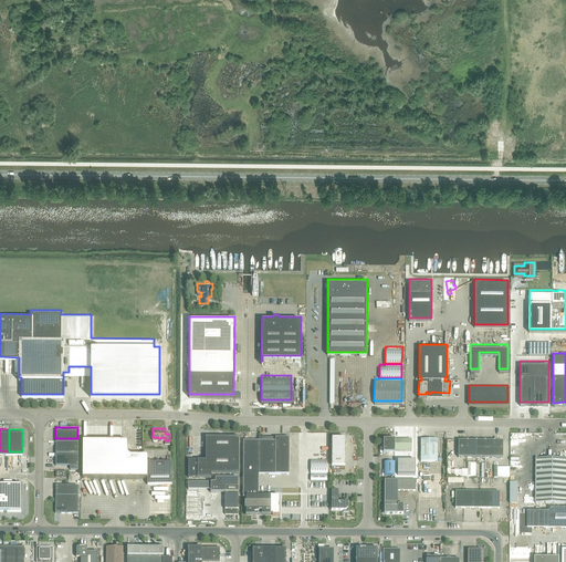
[(188,474),(211,474),(211,469),(239,469),(239,434),(206,433),(206,456),(188,456),(188,474)]
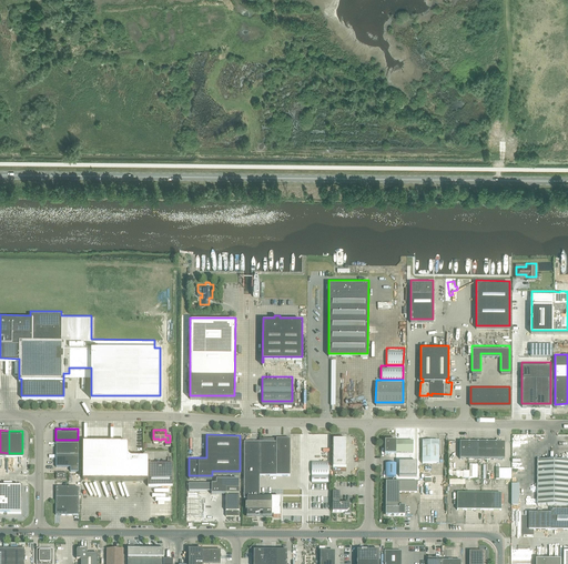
[(259,439),(244,439),(244,474),(256,474),(256,472),(290,472),(290,435),(259,435),(259,439)]
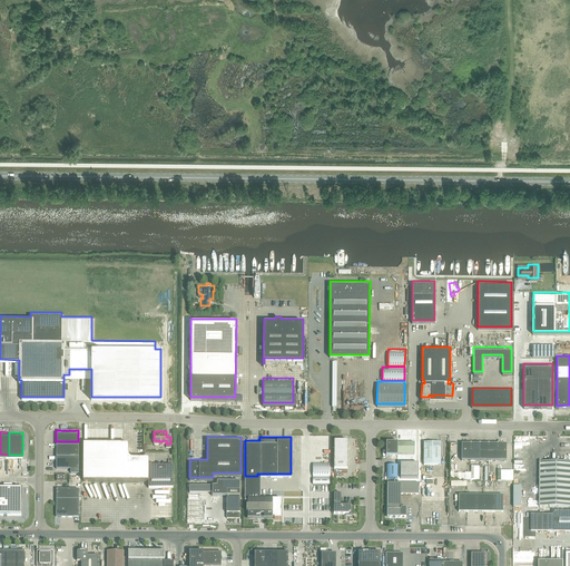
[(334,437),(334,465),(347,465),(347,437),(334,437)]
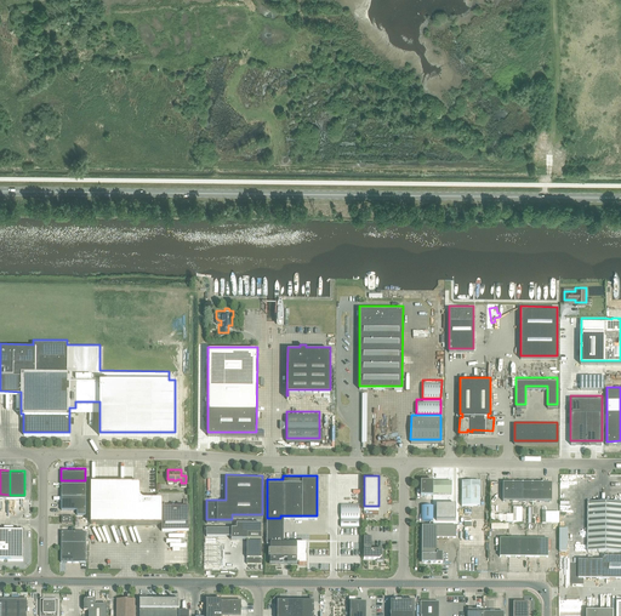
[(433,492),(433,490),(433,478),(421,478),(421,491),(433,492)]
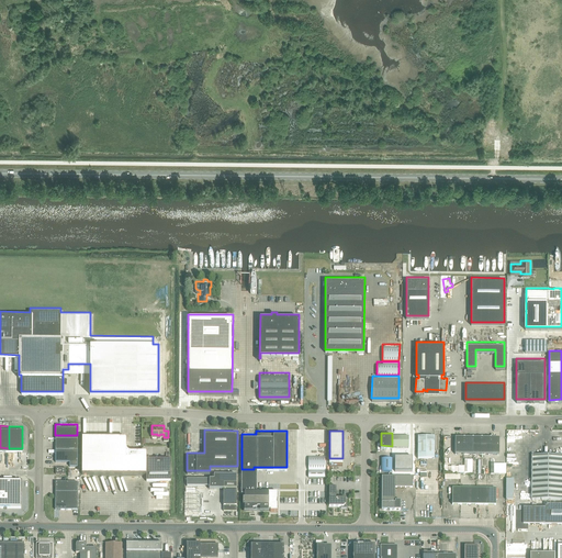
[(392,433),(392,444),(408,444),(408,433),(392,433)]
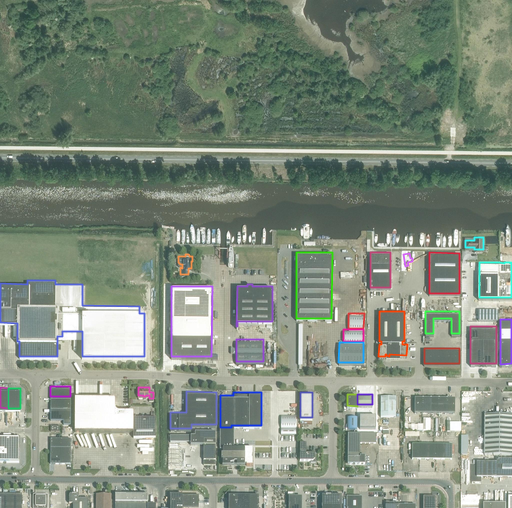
[(395,394),(380,394),(380,414),(395,414),(395,394)]
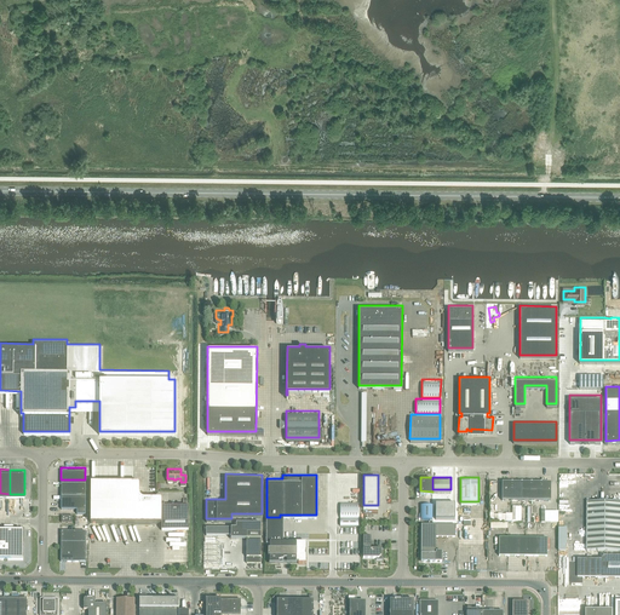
[(521,496),(521,478),(501,477),(501,496),(521,496)]
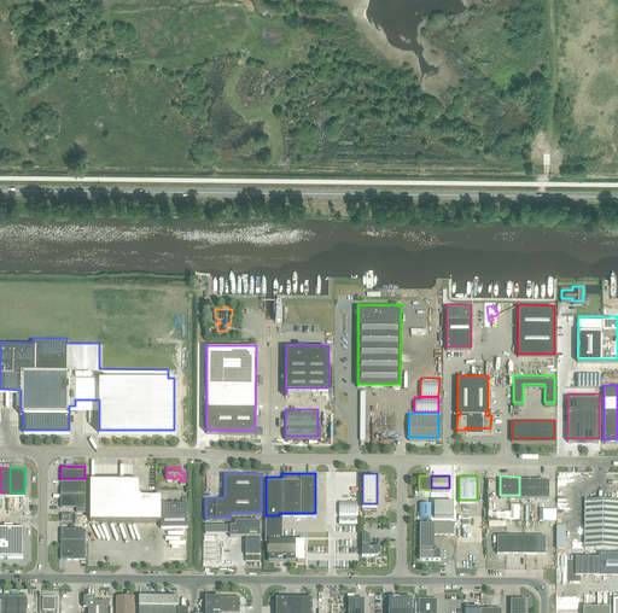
[(187,501),(161,500),(161,492),(146,492),(146,494),(139,494),(139,478),(91,477),(89,517),(161,518),(161,525),(187,525),(187,501)]
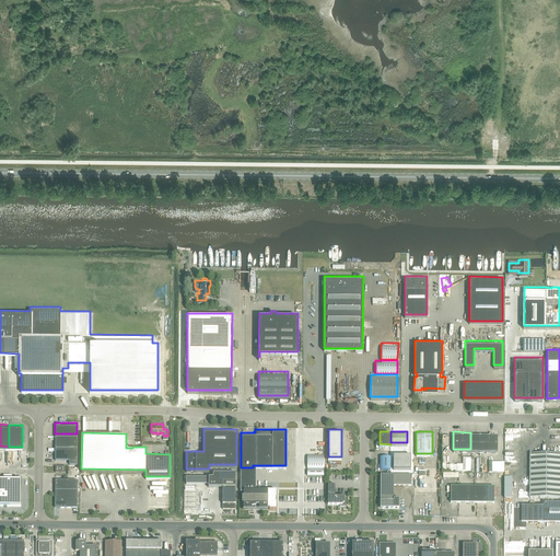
[(470,432),(470,449),(479,449),(479,432),(470,432)]
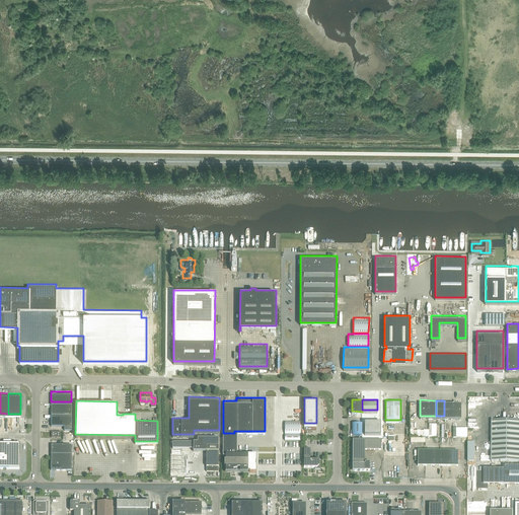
[(444,400),(444,416),(452,416),(452,400),(444,400)]
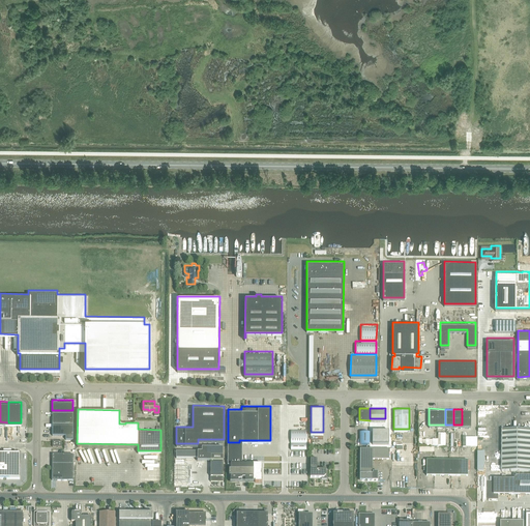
[(462,409),(462,425),(471,425),(471,409),(462,409)]
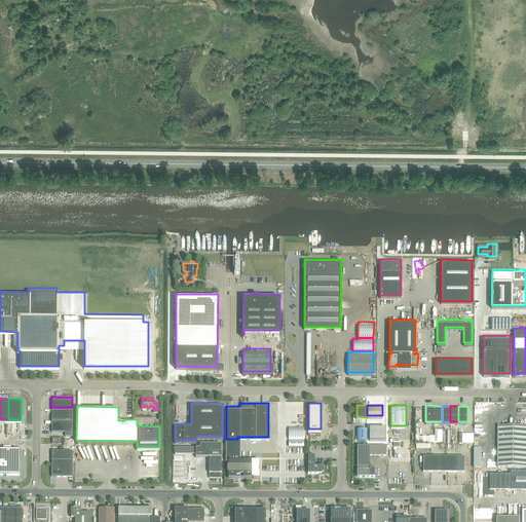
[(51,407),(51,417),(72,417),(72,407),(68,407),(51,407)]
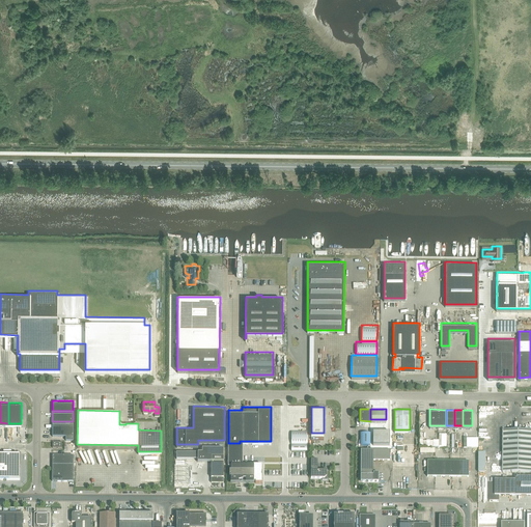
[(73,421),(52,421),(52,433),(65,433),(65,437),(73,437),(73,421)]
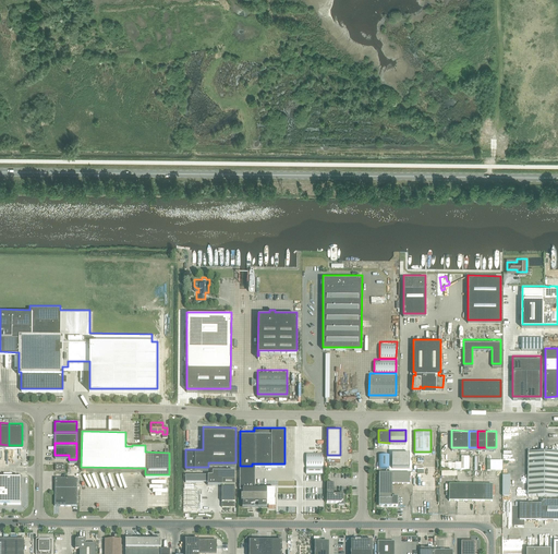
[(557,448),(529,448),(528,492),(557,492),(557,448)]
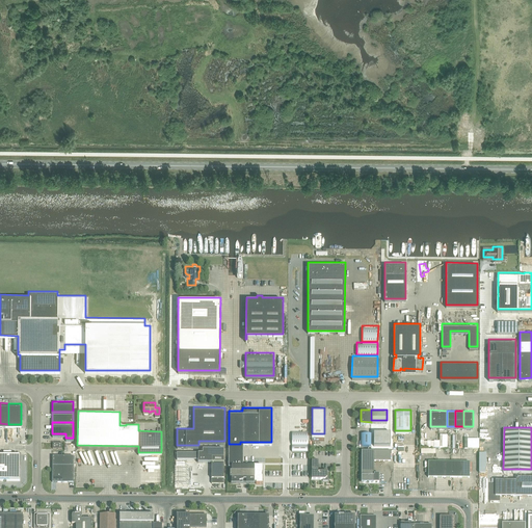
[(390,442),(390,428),(373,428),(373,442),(390,442)]
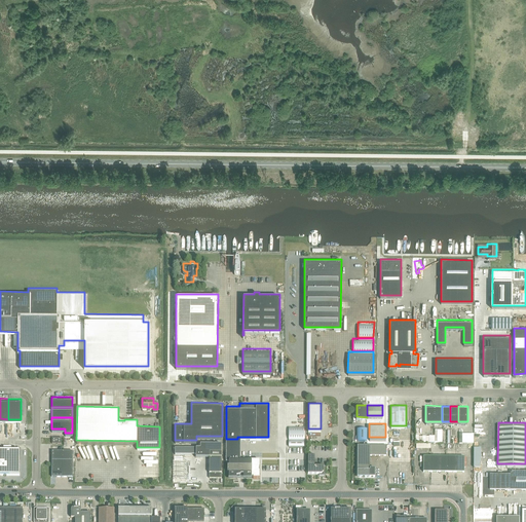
[(304,424),(289,424),(289,437),(304,437),(304,424)]
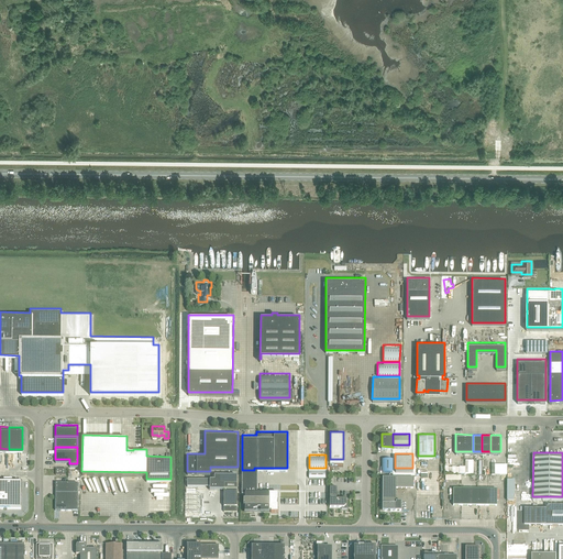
[(392,456),(382,456),(382,469),(392,469),(392,456)]
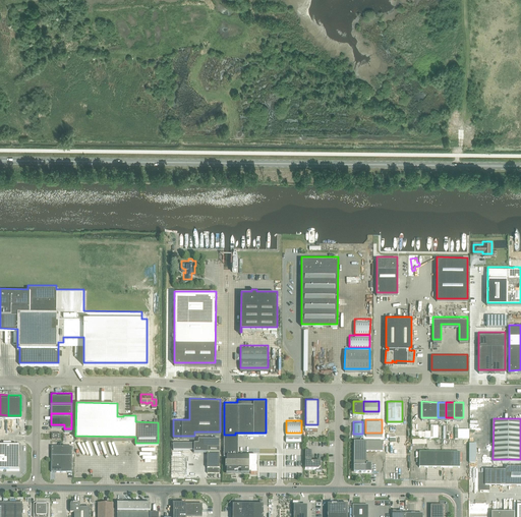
[(437,427),(420,427),(420,434),(439,434),(440,421),(437,421),(437,427)]
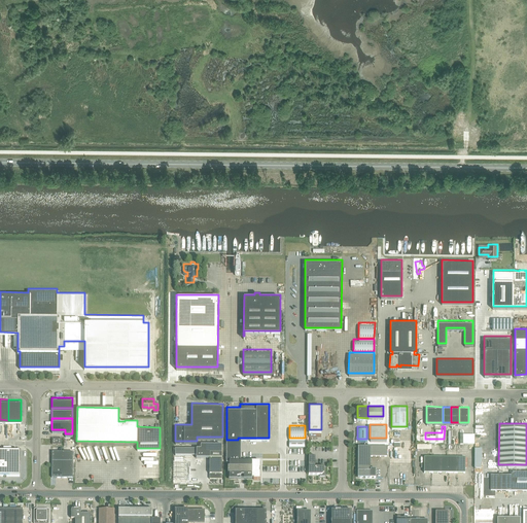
[(238,440),(226,440),(225,458),(229,459),(229,463),(227,463),(227,469),(229,469),(229,473),(229,476),(237,476),(237,473),(238,473),(238,475),(240,475),(240,473),(241,472),(244,472),(244,475),(244,476),(251,476),(251,475),(253,475),(253,476),(259,476),(259,458),(252,458),(238,457),(238,440)]
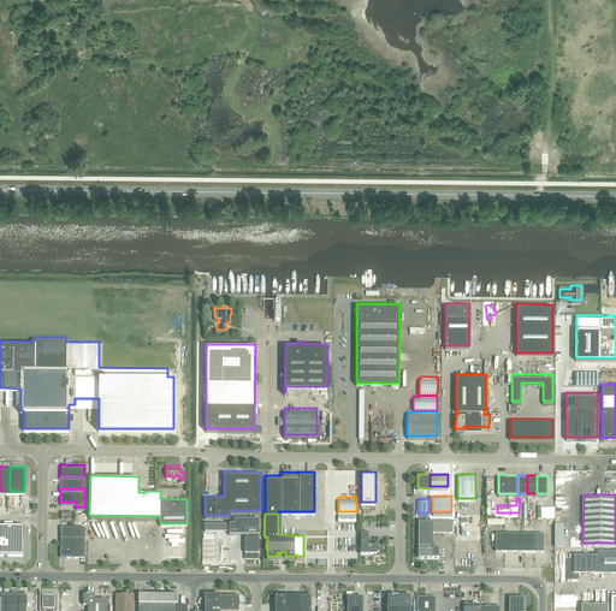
[(229,521),(229,532),(244,532),(244,556),(259,556),(260,526),(259,526),(259,516),(235,516),(235,521),(229,521)]
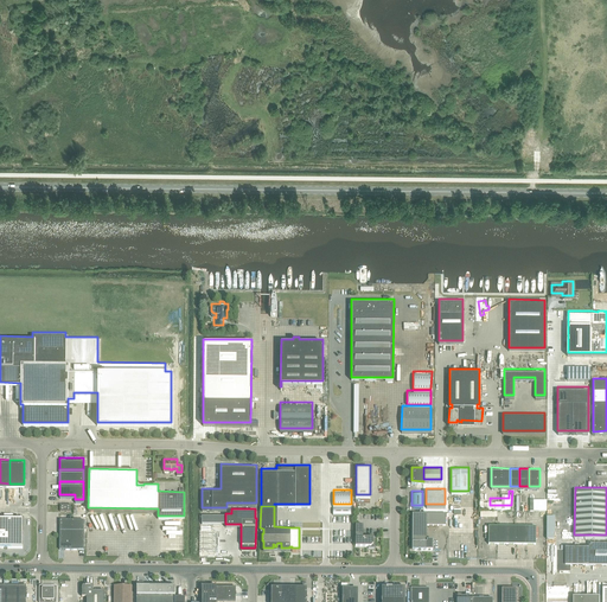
[(432,546),(432,536),(427,536),(427,522),(446,522),(446,510),(413,510),(411,546),(432,546)]
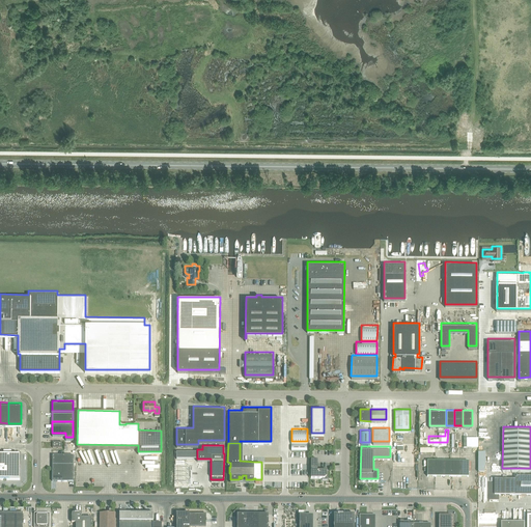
[(0,475),(20,476),(20,451),(0,450),(0,475)]
